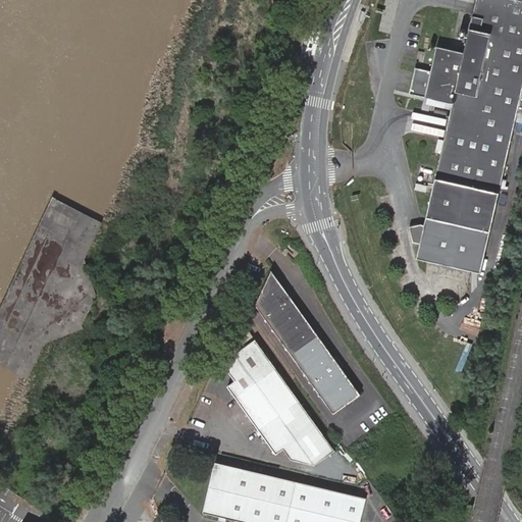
[(482,270),(521,95),(521,0),(473,0),(462,50),(434,44),(428,71),(416,68),(410,94),(453,104),(418,256),(482,270)]
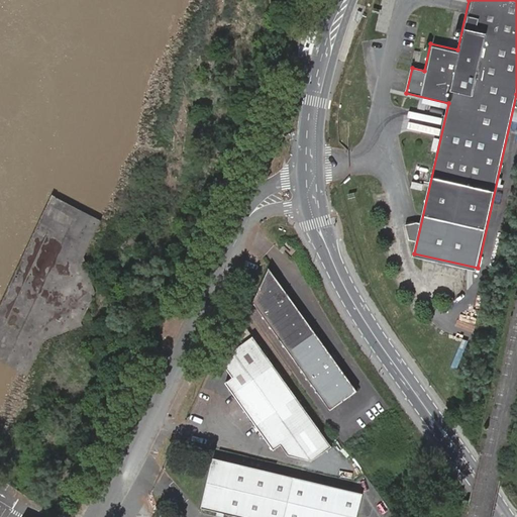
[(270,266),(253,301),(330,408),(356,389),(270,266)]
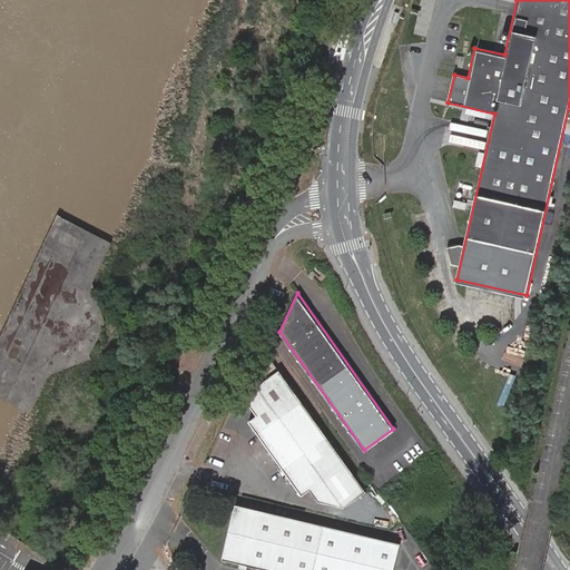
[(264,338),(259,347),(268,352),(273,343),(264,338)]
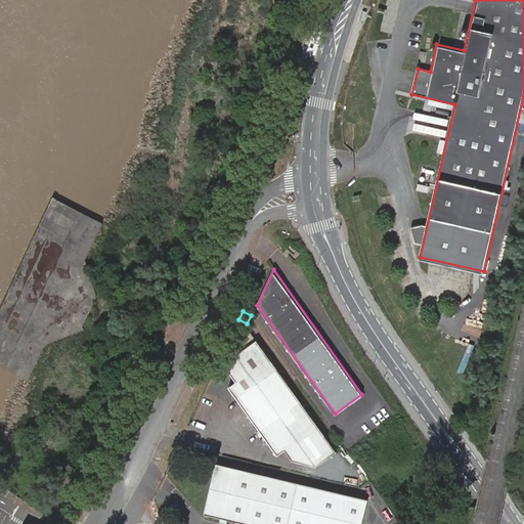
[(337,452),(257,341),(235,355),(229,372),(235,383),(229,388),(277,456),(286,450),(293,462),(316,467),(337,452)]
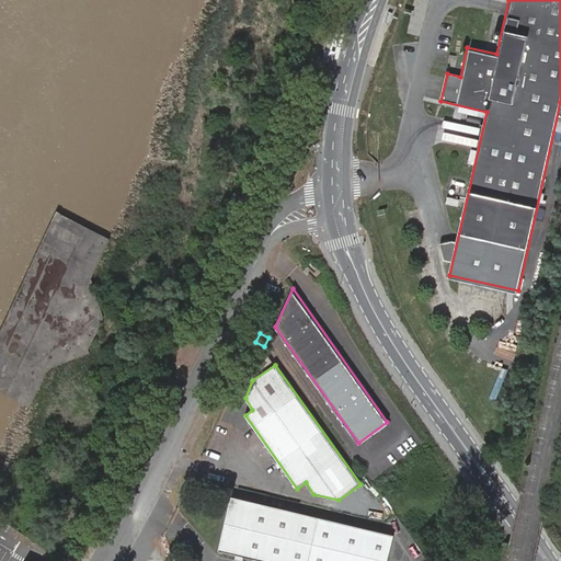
[(387,560),(393,536),(231,496),(219,550),(236,554),(243,557),(263,560),(387,560)]
